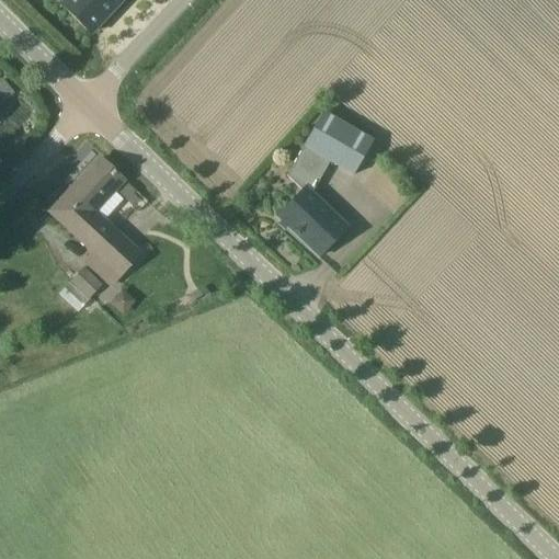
[(57,0),(92,32),(122,0),(57,0)]
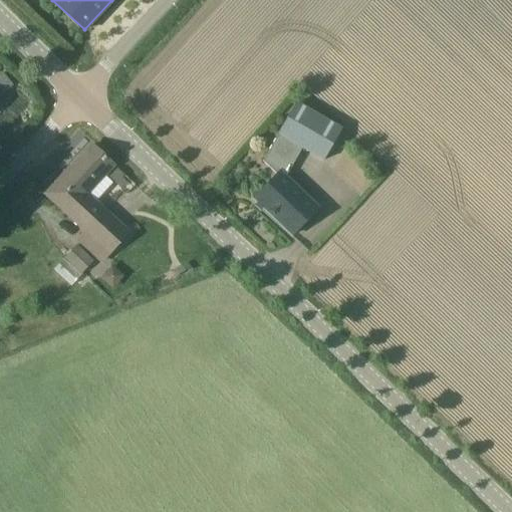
[(0,93),(15,82),(5,71),(0,75),(0,93)]
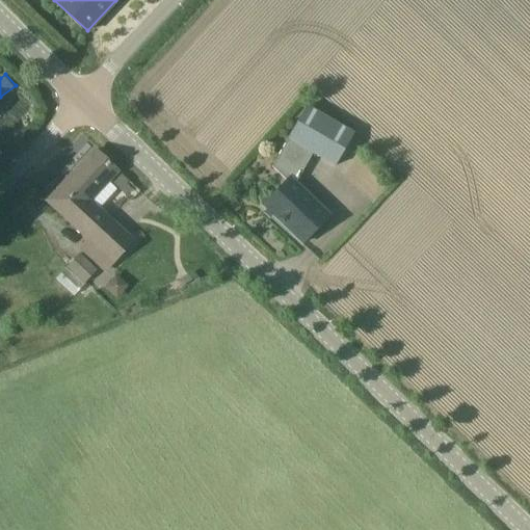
[(288,136),(314,152),(336,164),(355,131),(308,104),(288,136)]
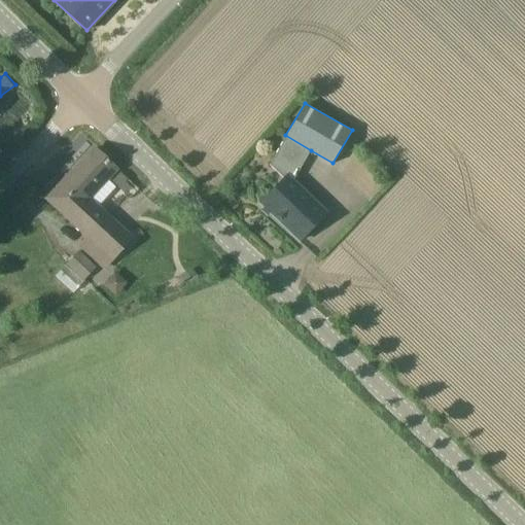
[(285,177),(261,202),(301,239),(327,211),(294,180),(311,150),(285,135),(285,137),(286,138),(271,164),(285,177)]
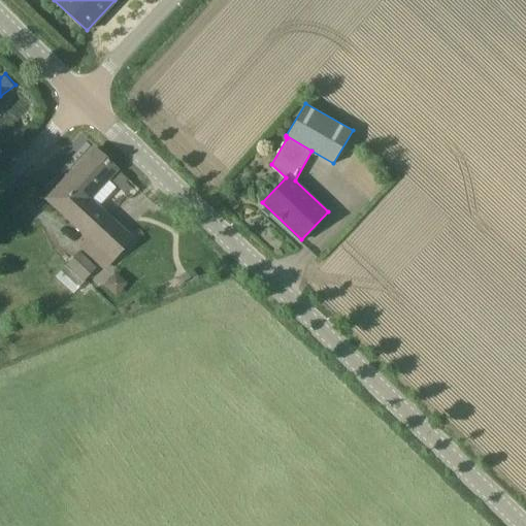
[(91,198),(104,183),(119,168),(97,148),(50,198),(90,235),(80,245),(105,268),(133,238),(91,198)]
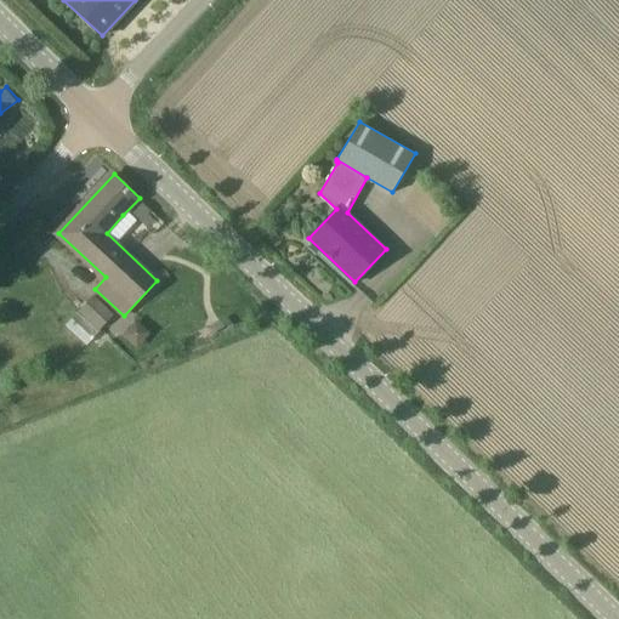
[(95,294),(80,311),(101,330),(115,313),(95,294)]
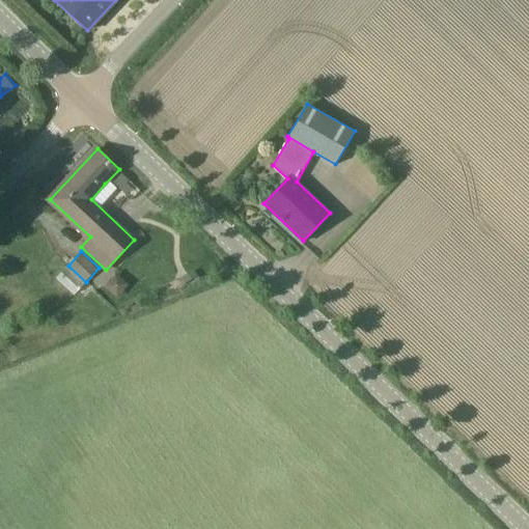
[(104,285),(117,297),(130,281),(116,270),(104,285)]
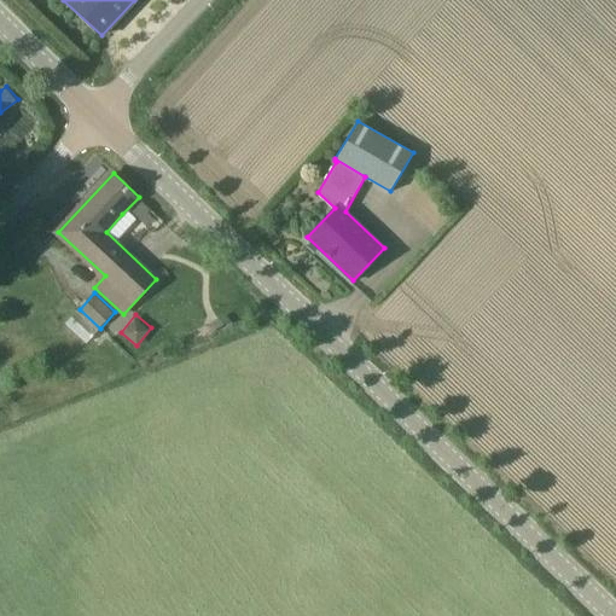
All buildings are outlined.
